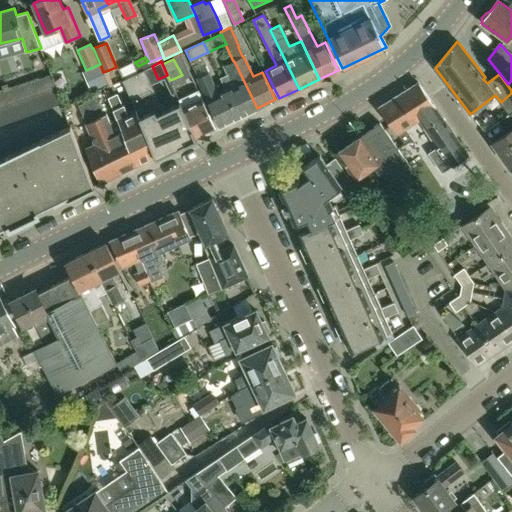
[(257,108),(234,61),(233,61),(224,65),(228,74),(220,78),(226,89),(239,117),(257,108)]
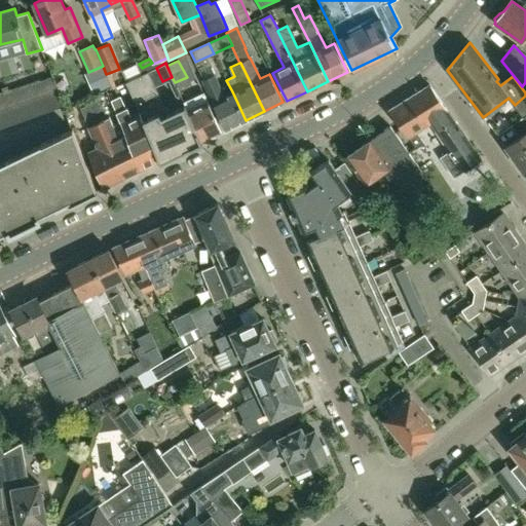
[(88,72),(85,73),(94,91),(111,84),(106,74),(103,66),(88,72)]
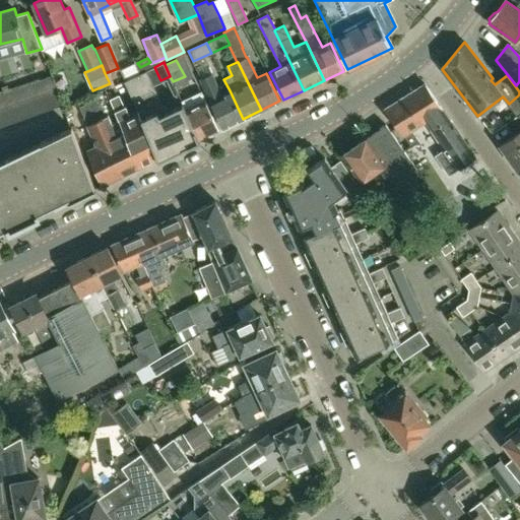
[(160,80),(154,67),(146,70),(152,83),(152,82),(153,84),(160,80)]
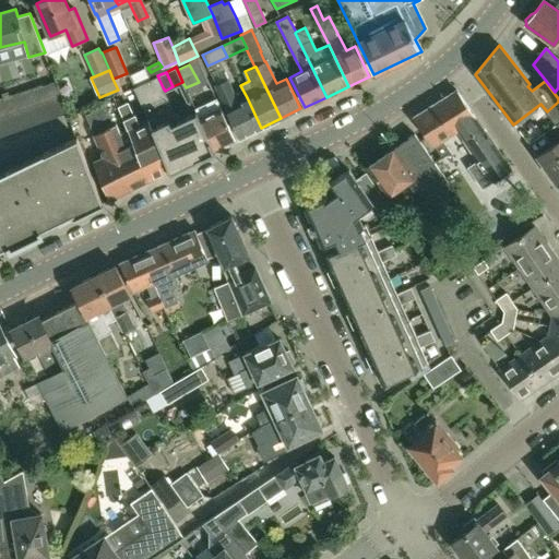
[(167,173),(216,150),(198,110),(179,119),(165,91),(164,88),(164,90),(157,75),(133,87),(147,118),(154,132),(153,132),(165,157),(161,159),(167,173)]
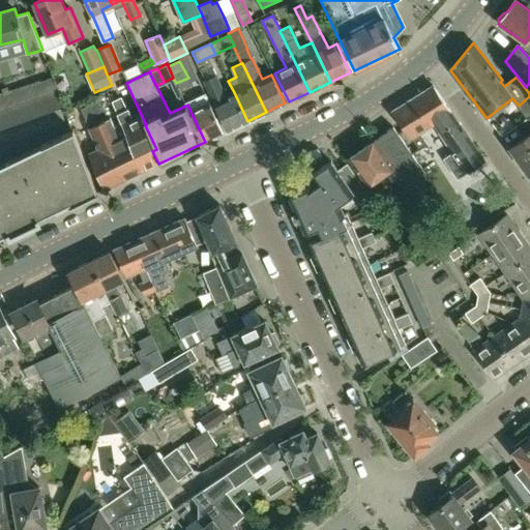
[(228,130),(247,121),(234,92),(226,96),(215,75),(203,81),(228,130)]
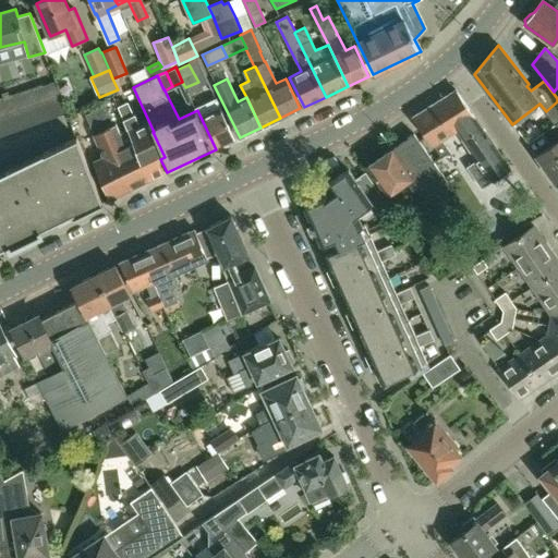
[(55,83),(45,86),(48,97),(59,93),(55,83)]
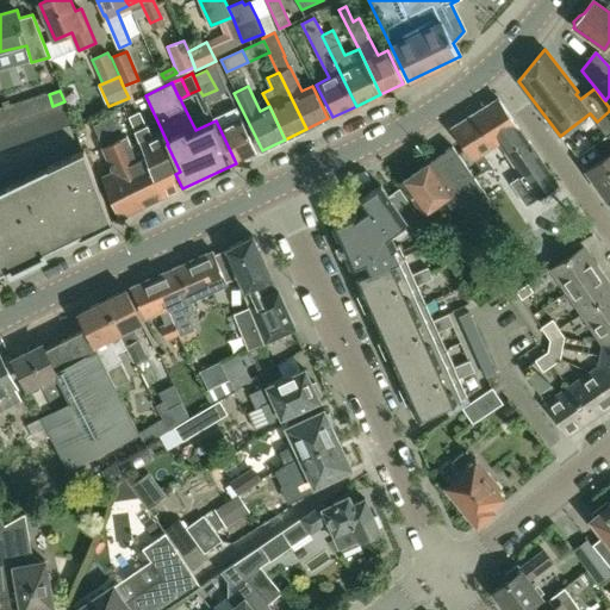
[(49,94),(37,98),(42,110),(53,106),(49,94)]
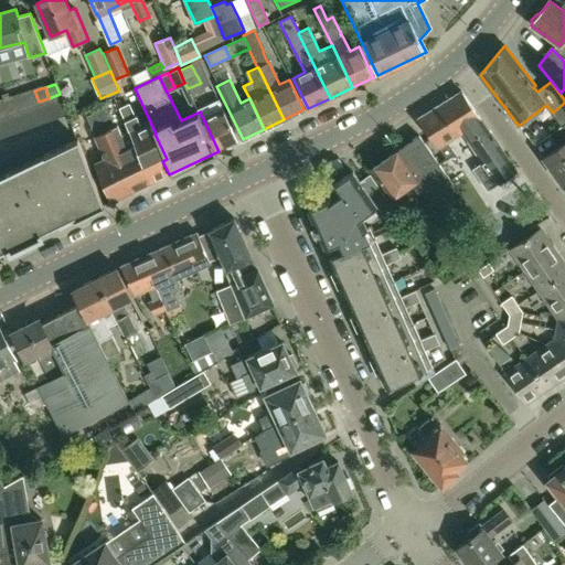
[(34,91),(24,94),(28,106),(39,102),(34,91)]
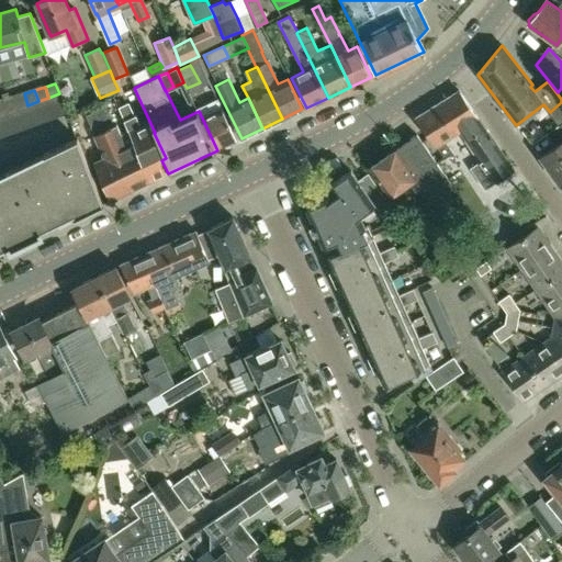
[(513,169),(459,91),(416,117),(417,120),(436,147),(437,146),(444,157),(452,152),(445,141),(460,131),(482,163),(472,169),(485,188),(513,169)]
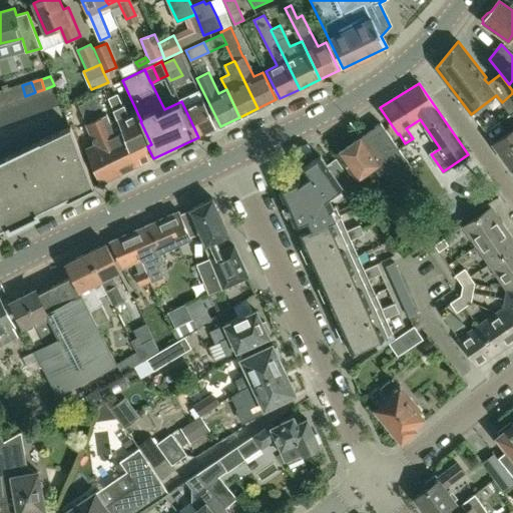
[(22,85),(12,89),(16,99),(25,96),(22,85)]
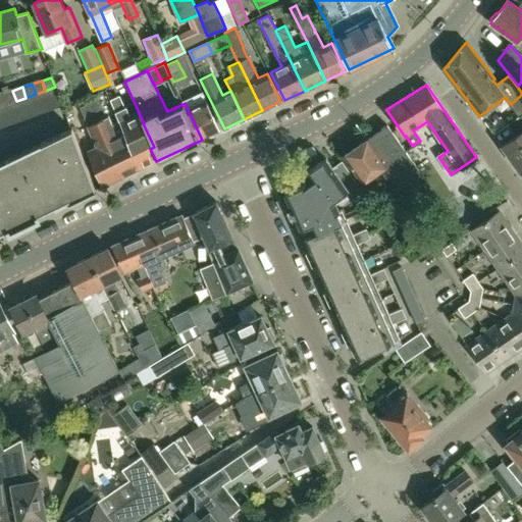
[(3,94),(6,104),(16,101),(12,91),(3,94)]
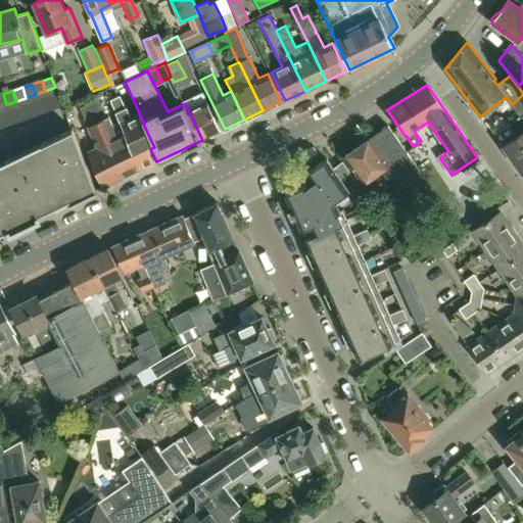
[(202,140),(221,131),(201,91),(183,100),(185,103),(202,140)]
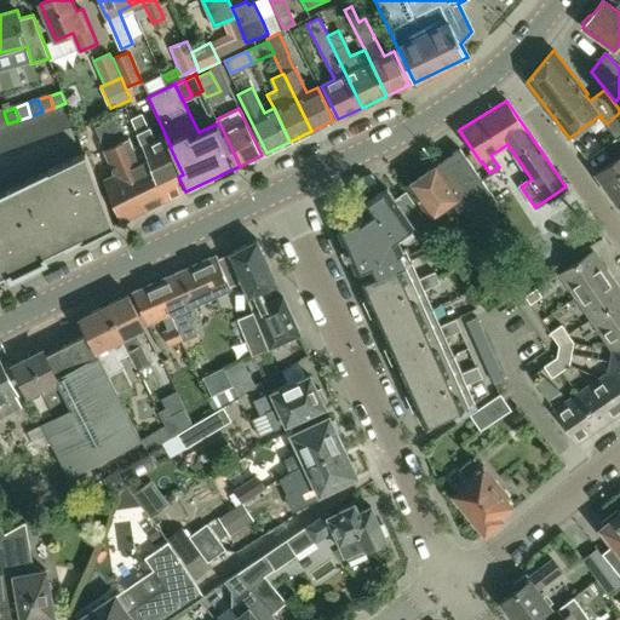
[(149,210),(168,200),(149,158),(141,162),(128,137),(126,138),(116,118),(107,121),(149,210)]
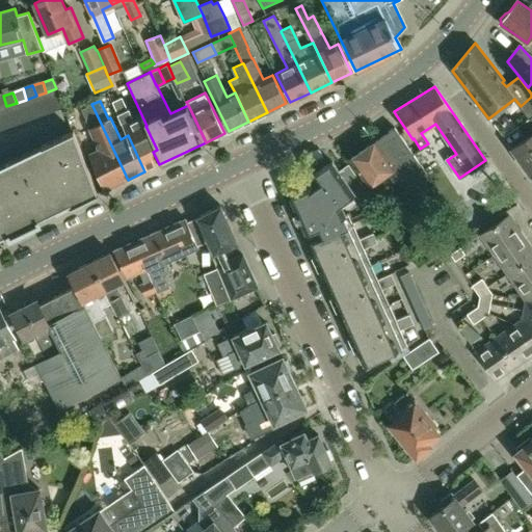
[(128,180),(91,104),(81,109),(89,128),(100,150),(89,154),(105,190),(128,180)]
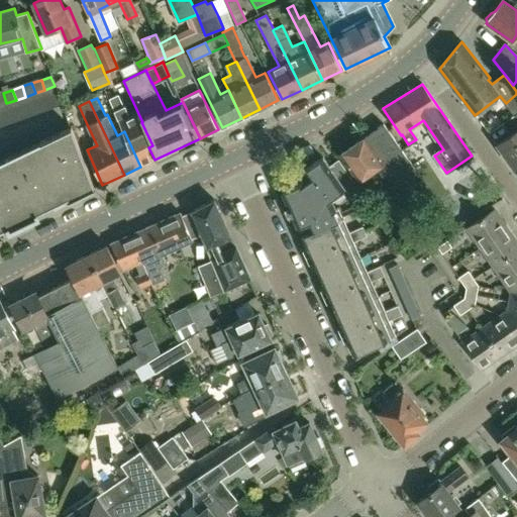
[(148,147),(152,145),(141,122),(142,122),(136,109),(127,113),(124,106),(114,111),(124,131),(140,167),(154,160),(148,147)]
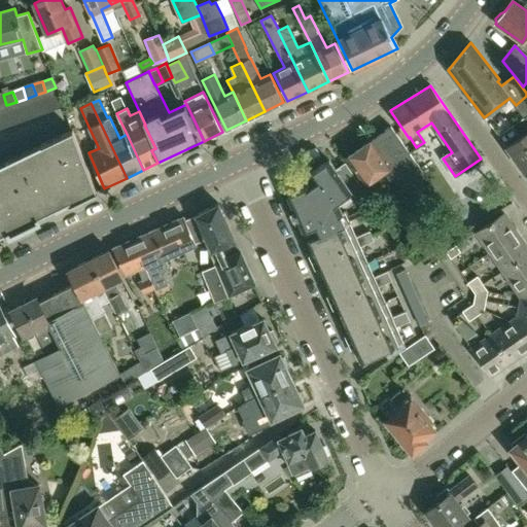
[(506,147),(524,171),(526,168),(526,114),(512,127),(520,138),(506,147)]
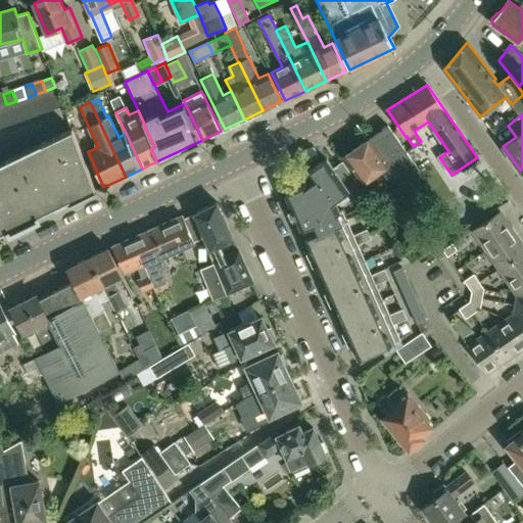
[(396,185),(399,190),(422,175),(387,126),(344,155),(363,183),(381,171),(393,188),(396,185)]
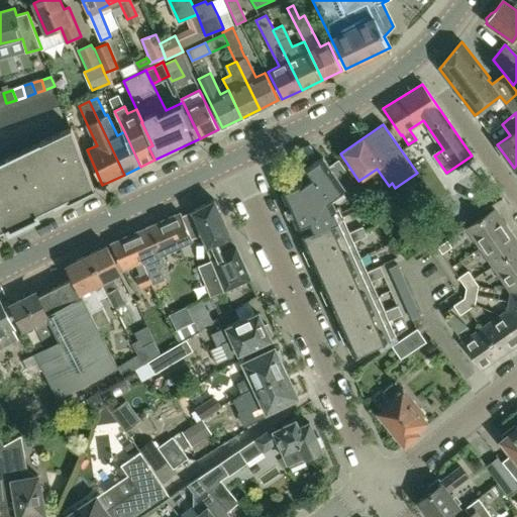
[(0,230),(8,226),(9,229),(37,215),(36,212),(68,198),(69,201),(95,188),(71,127),(7,158),(10,165),(0,169),(0,230)]
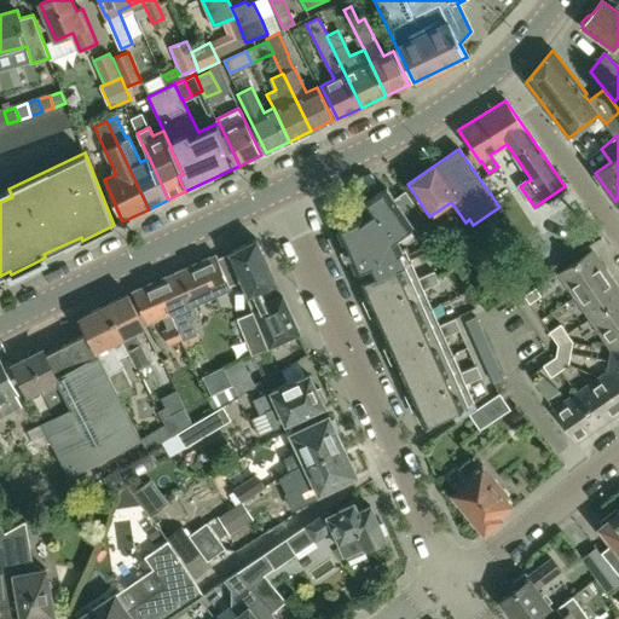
[(439,238),(405,191),(394,200),(387,187),(364,203),(375,218),(365,225),(363,218),(337,230),(350,256),(357,271),(368,266),(372,277),(405,262),(400,252),(403,250),(397,237),(412,225),(427,247),(439,238)]
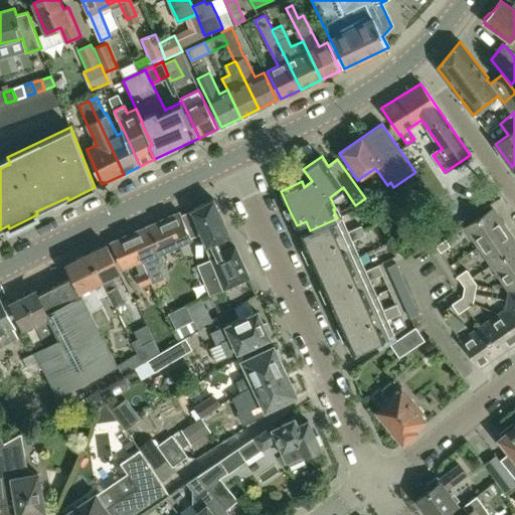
[(450,195),(443,184),(430,192),(438,203),(450,195)]
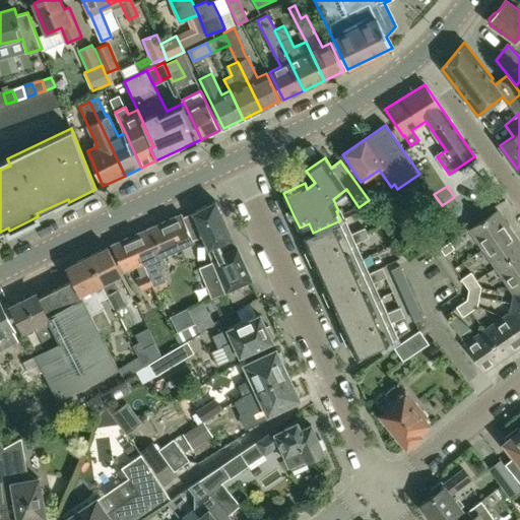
[(217,244),(232,238),(215,201),(192,213),(212,263),(224,293),(252,281),(237,249),(222,255),(217,244)]
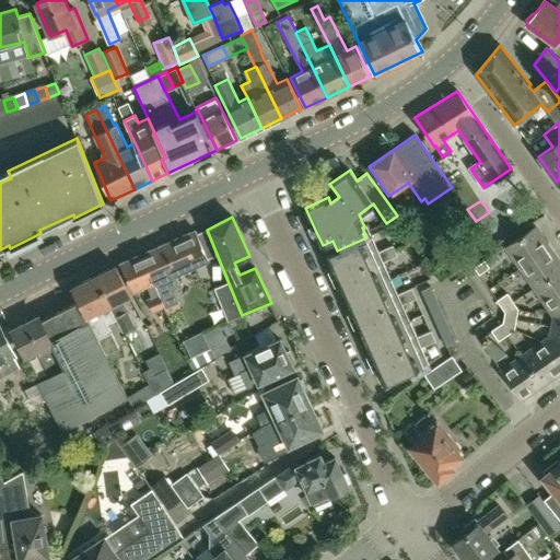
[(483,232),(493,246),(510,237),(501,222),(483,232)]
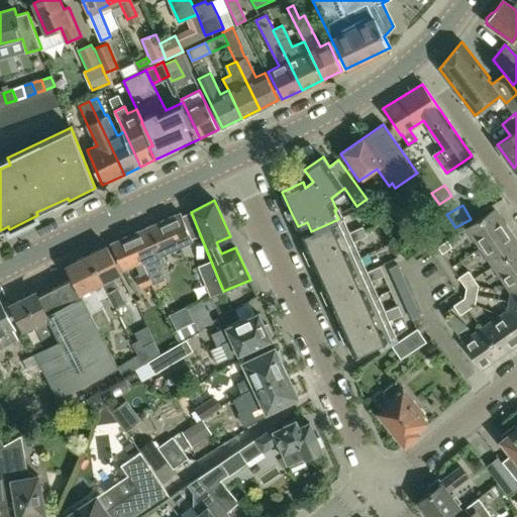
[(481,249),(509,230),(497,212),(492,214),(490,211),(466,227),(481,249)]
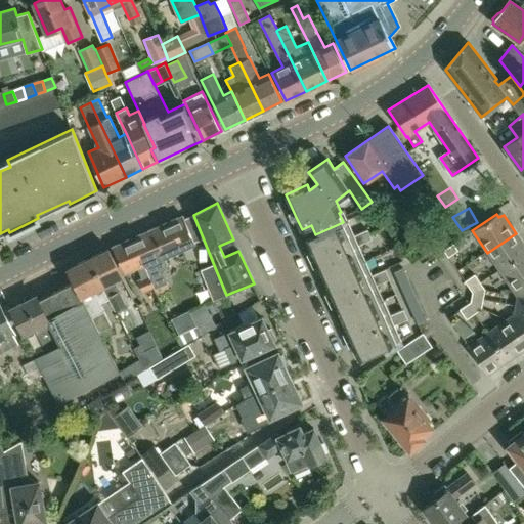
[(168,263),(165,255),(194,243),(184,219),(182,216),(132,237),(154,288),(156,288),(156,289),(169,282),(164,272),(166,271),(168,263)]
